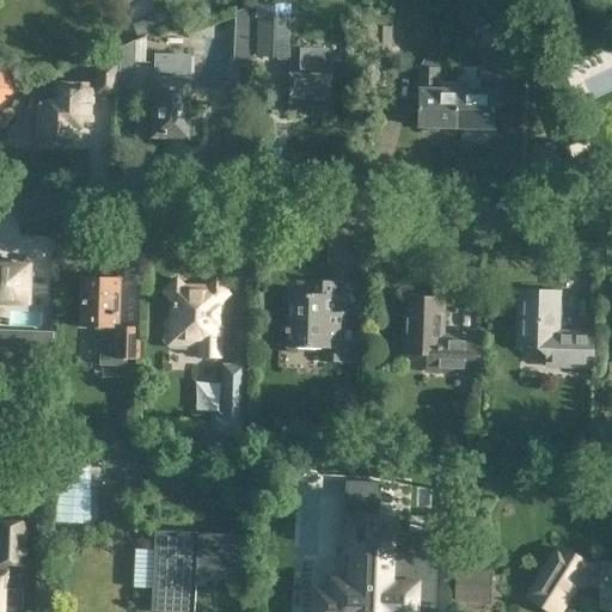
[(289,4),(256,2),(255,19),(258,20),(258,57),(288,59),(289,4)]
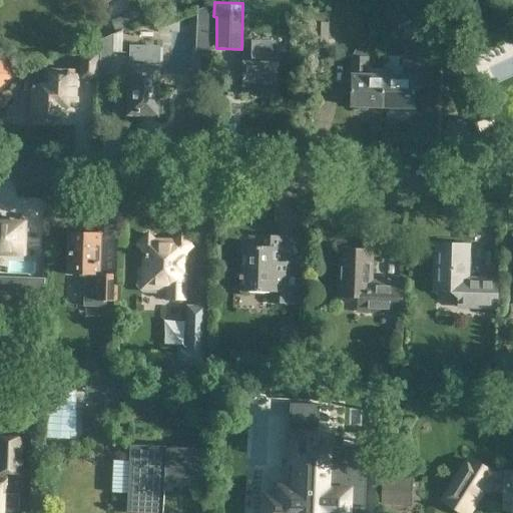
[(329,49),(330,23),(316,23),(315,49),(329,49)]
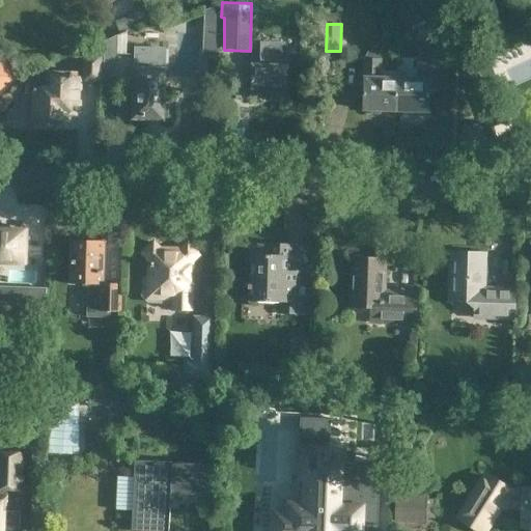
[(288,45),(253,44),(252,98),(270,98),(271,102),(281,102),(282,99),(287,99),(288,45)]
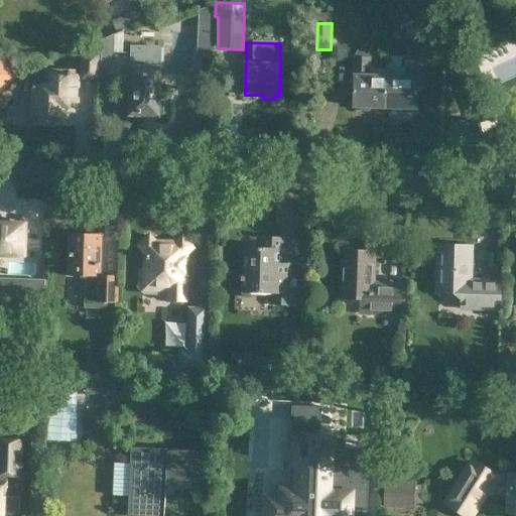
[(389,70),(387,107),(417,108),(418,86),(436,86),(437,47),(406,46),(405,66),(389,65),(389,70)]
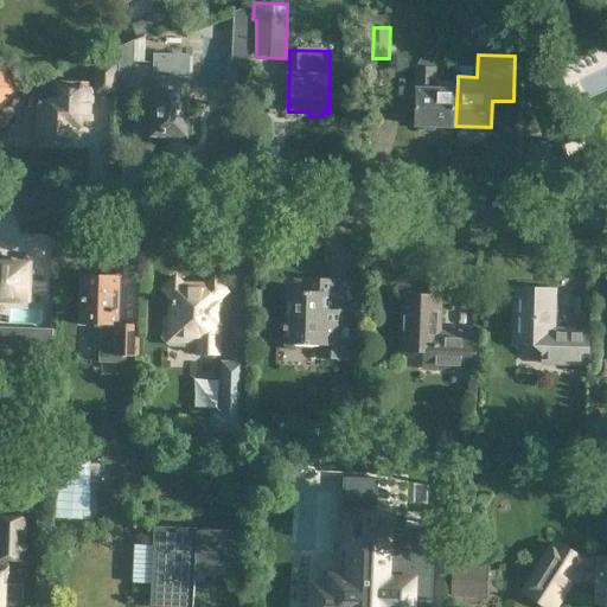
[(157,56),(154,133),(186,134),(186,132),(193,132),(193,117),(186,117),(189,57),(157,56)]
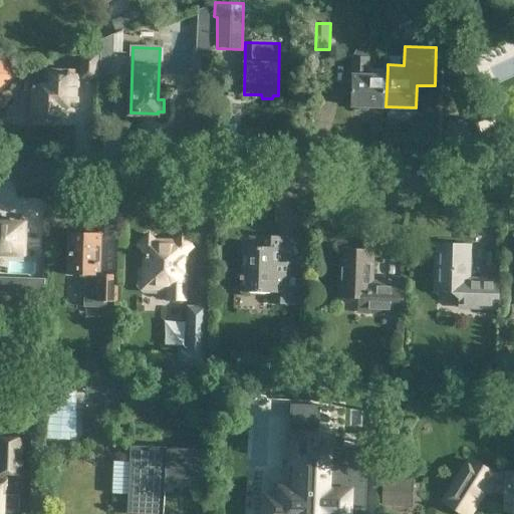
[(366,49),(359,49),(357,49),(354,53),(352,105),(386,106),(388,69),(368,68),(369,54),(366,49)]
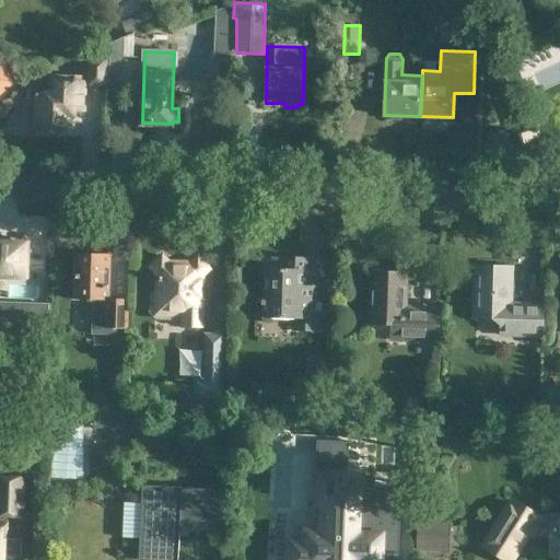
[(124,74),(125,56),(111,56),(109,73),(124,74)]
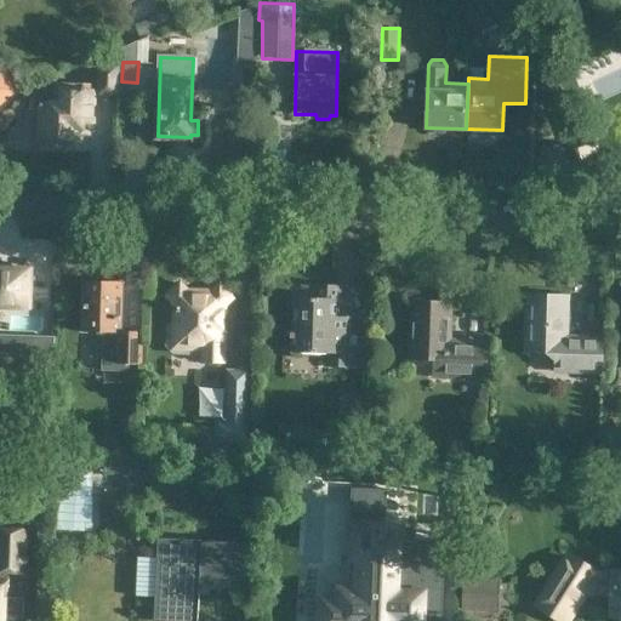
[(118,93),(119,67),(101,66),(101,92),(118,93)]
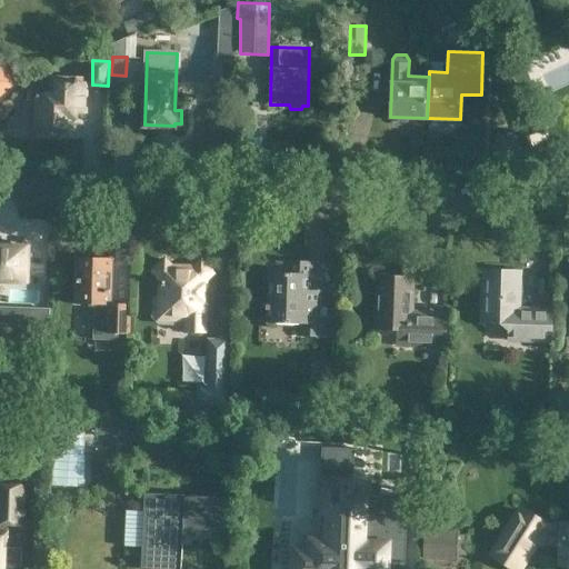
[(522,62),(508,69),(525,105),(539,98),(522,62)]
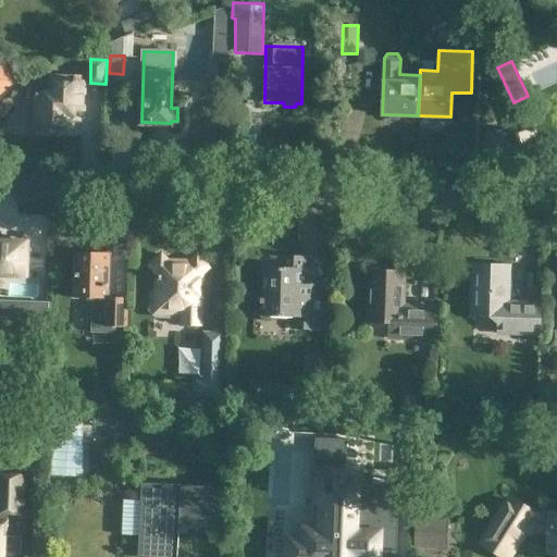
[(0,88),(2,90),(13,81),(0,65),(0,88)]
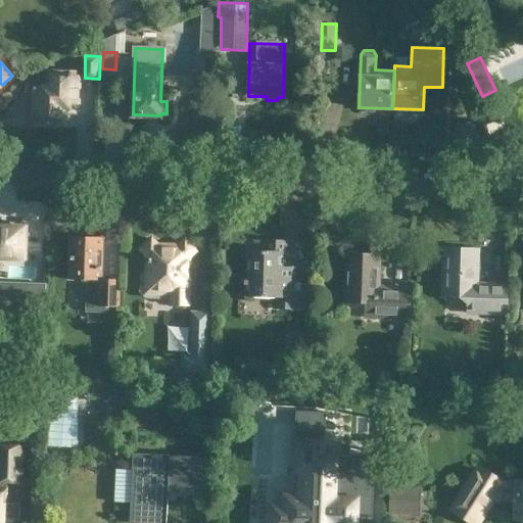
[(79,104),(80,76),(72,76),(72,70),(53,69),(53,88),(35,87),(34,121),(60,122),(60,106),(70,106),(70,104),(79,104)]
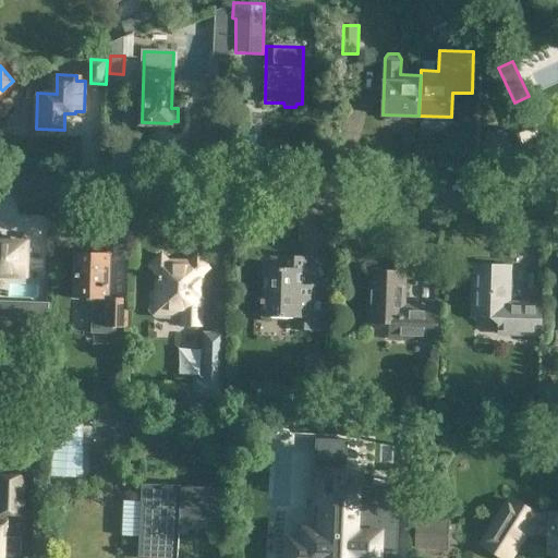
[(39,274),(40,266),(40,251),(26,251),(26,241),(0,240),(0,274),(12,275),(12,323),(47,323),(48,282),(35,281),(35,274),(39,274)]
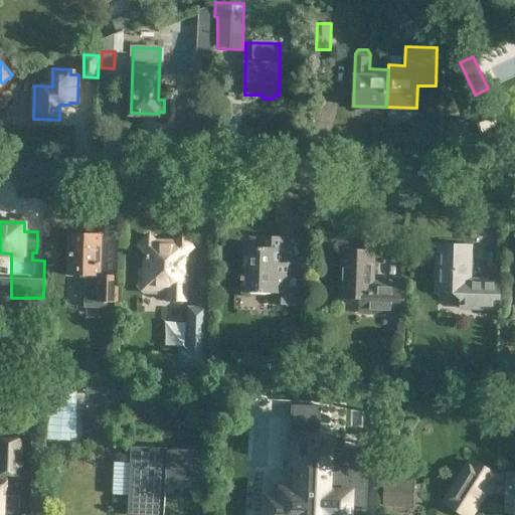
[(118,302),(118,275),(98,275),(98,233),(69,233),(69,276),(90,276),(90,288),(97,288),(97,301),(118,302)]
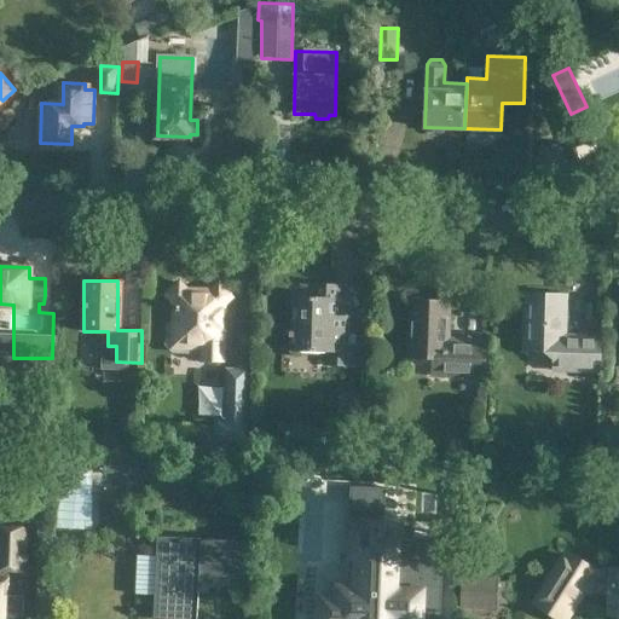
[(180,283),(167,295),(177,305),(177,319),(169,325),(168,342),(175,350),(204,351),(204,360),(223,360),(224,306),(232,298),(220,285),(212,293),(189,293),(180,283)]
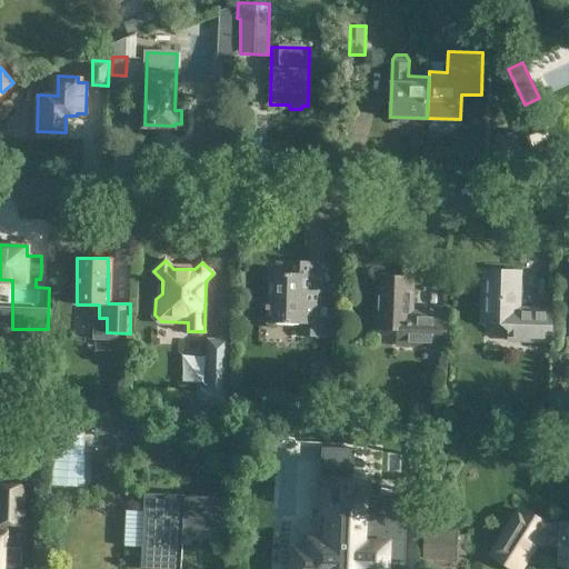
[(312,272),(312,261),(291,261),(291,272),(271,272),(270,321),(306,322),(305,336),(319,336),(320,333),(332,333),(333,318),(320,318),(320,296),(306,295),(306,272),(312,272)]
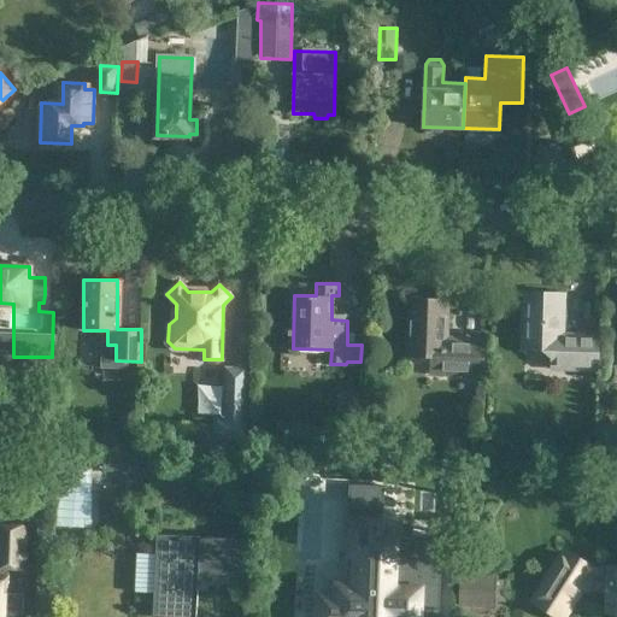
[(601,334),(563,334),(563,293),(527,293),(527,348),(563,348),(563,368),(601,368),(601,334)]
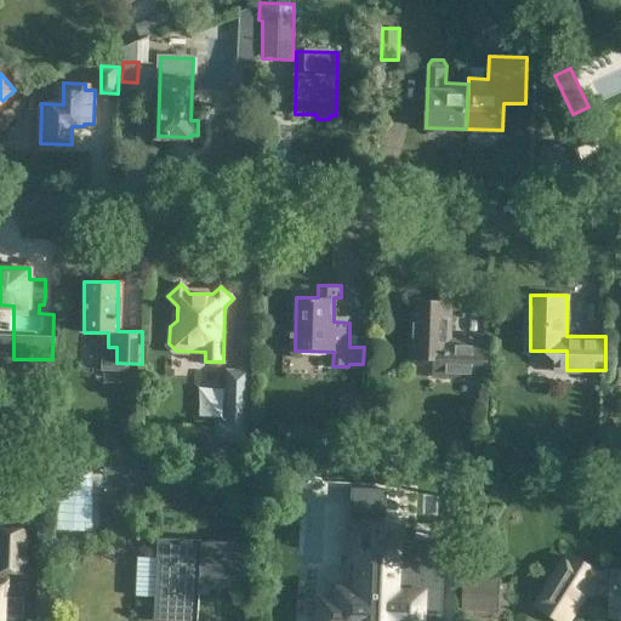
[(485,380),(486,343),(450,342),(451,302),(412,301),(411,358),(436,359),(434,377),(485,380)]
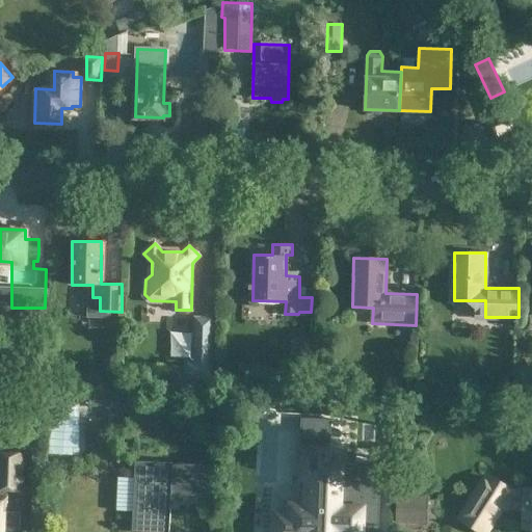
[(213,319),(196,318),(195,362),(187,362),(186,384),(211,386),(213,319)]
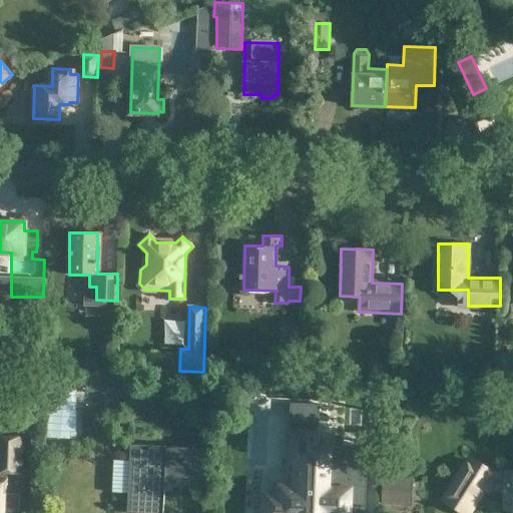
[(303,327),(287,327),(286,347),(302,348),(303,327)]
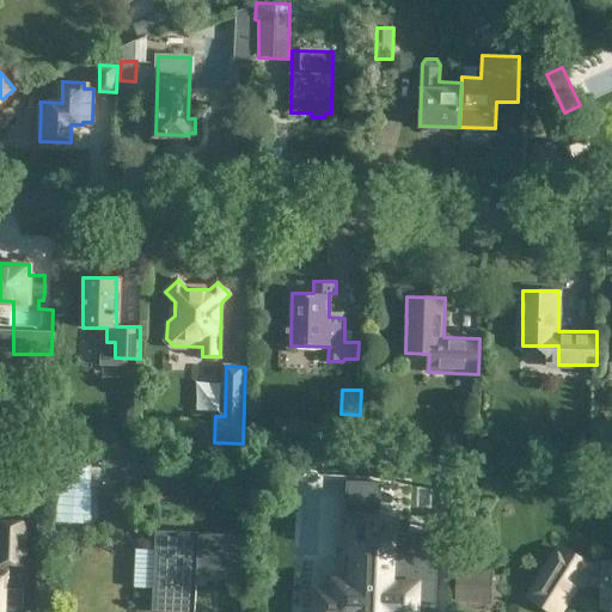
[(0,611),(22,611),(23,589),(6,588),(7,562),(24,562),(25,522),(0,521),(0,611)]
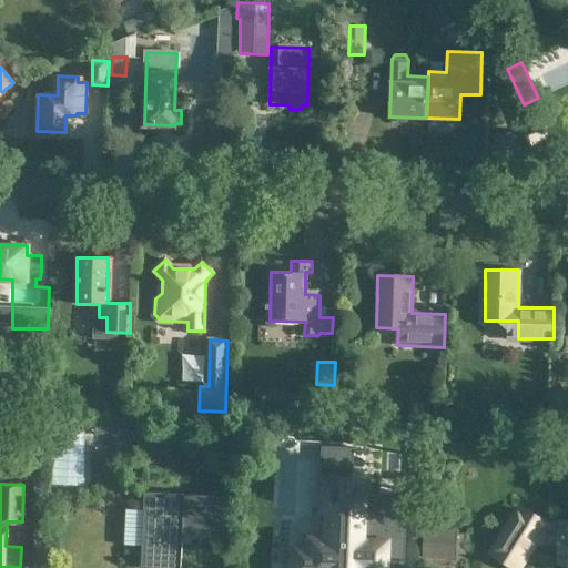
[(321,550),(295,549),(294,567),(387,567),(387,550),(355,546),(356,485),(317,485),(321,550)]
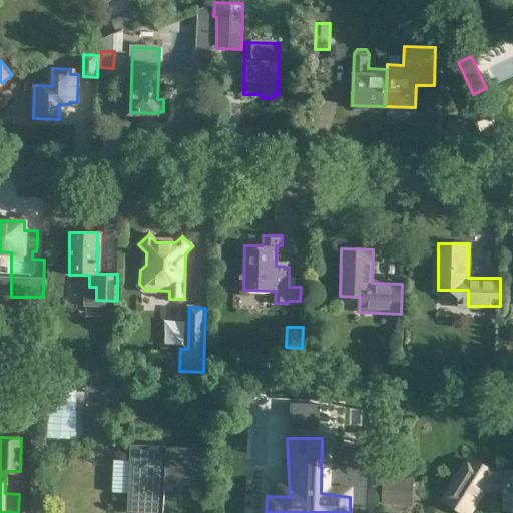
[(130,444),(128,512),(139,512),(161,512),(162,509),(164,509),(165,479),(200,481),(201,449),(166,447),(166,445),(130,444)]
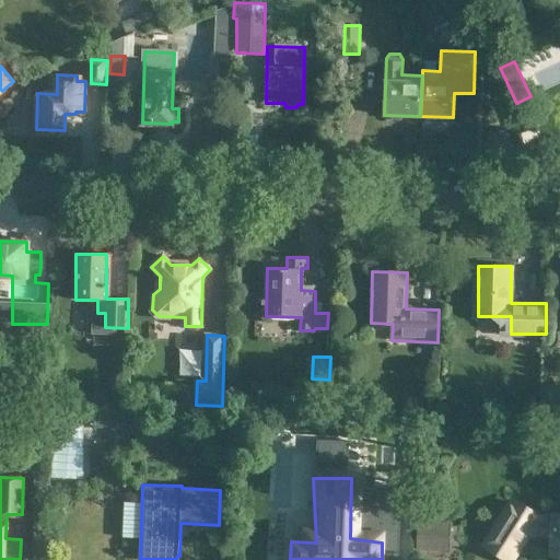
[(559,553),(559,517),(537,516),(534,515),(513,502),(487,543),(510,556),(528,527),(552,528),(551,553),(559,553)]
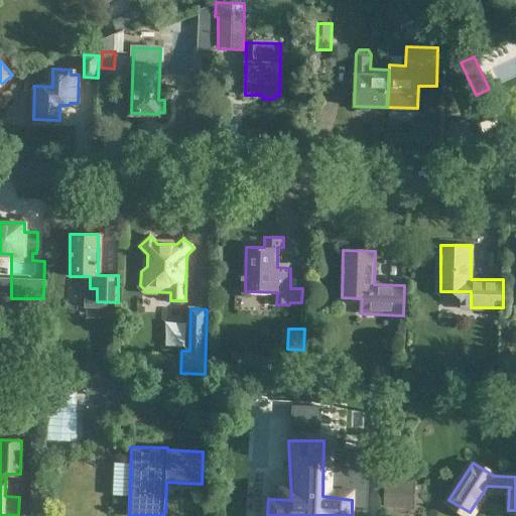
[(421,500),(422,485),(412,485),(412,482),(384,481),(383,505),(411,506),(412,500),(421,500)]
